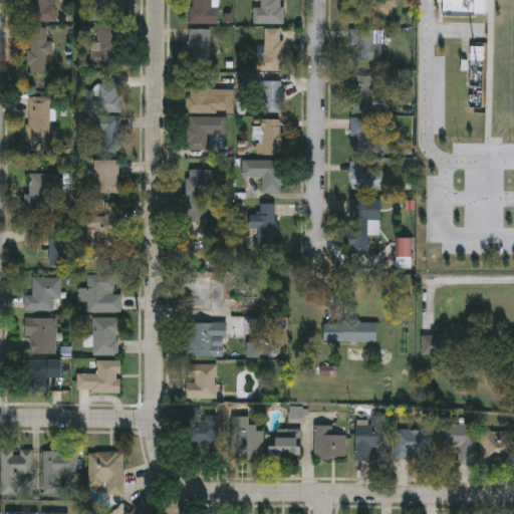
[(56,0),(56,22),(28,22),(28,0),(56,0)]
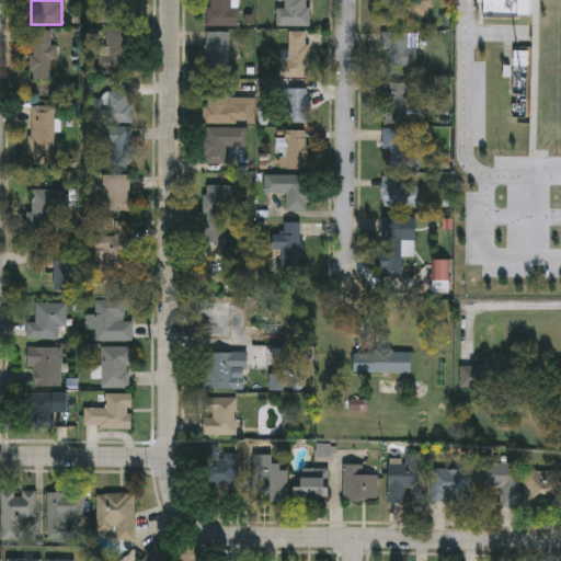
[(118,0),(118,10),(110,10),(110,0),(118,0)]
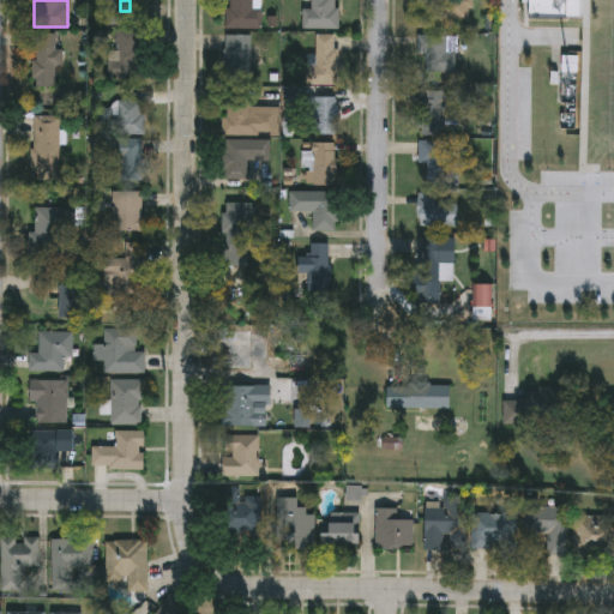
[(228,28),(228,0),(258,0),(258,28),(228,28)]
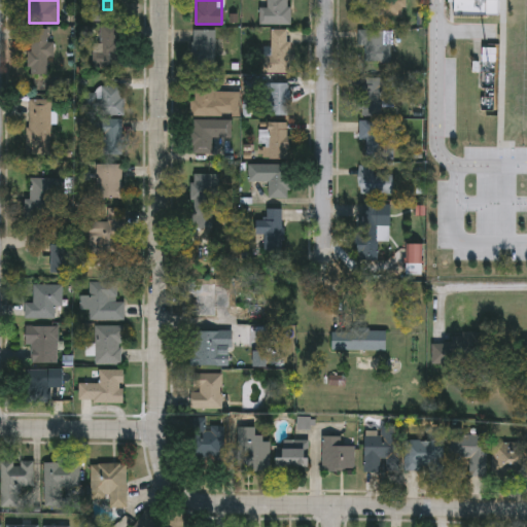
[(260,7),(267,7),(267,0),(289,0),(289,24),(260,24),(260,7)]
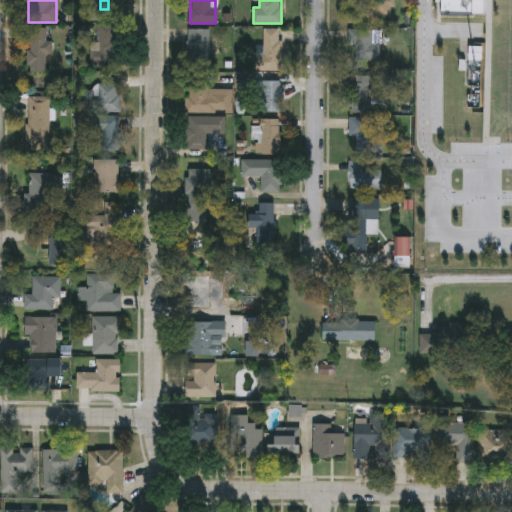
[(393,0),(393,15),(359,15),(359,0),(393,0)]
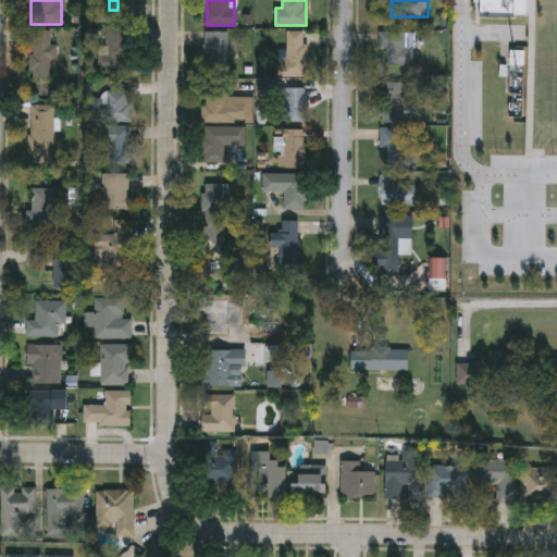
[(126,27),(126,67),(99,67),(99,27),(126,27)]
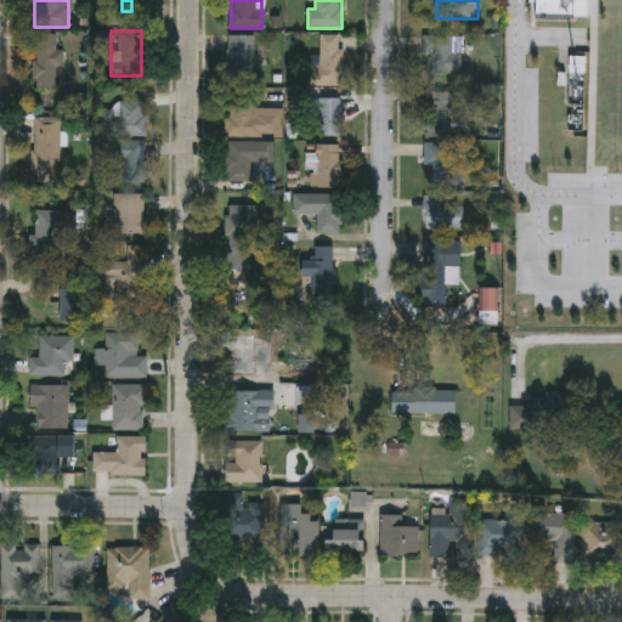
[(60,34),(60,88),(34,88),(34,34),(60,34)]
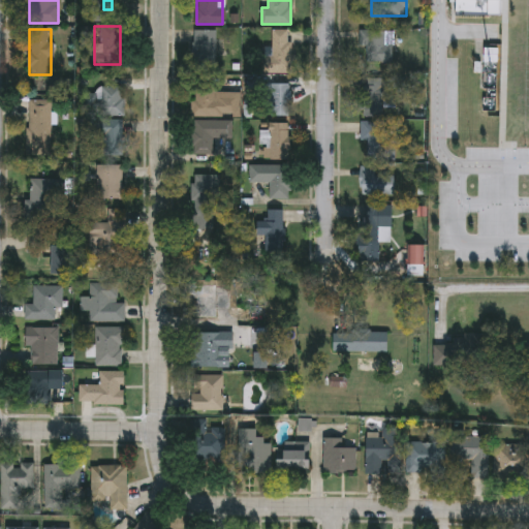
[(217,30),(217,70),(192,70),(192,30),(217,30)]
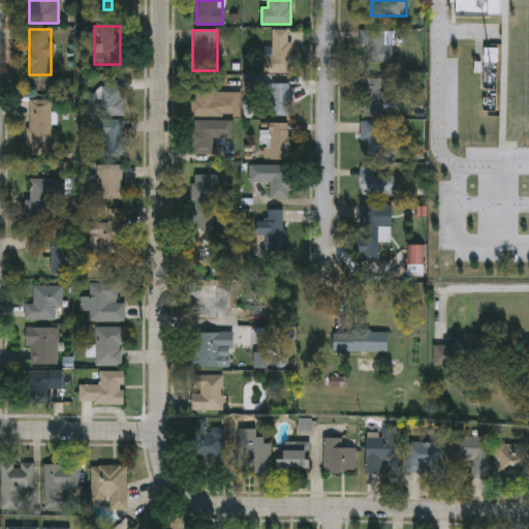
[(291,71),(267,72),(266,31),(290,30),(291,71)]
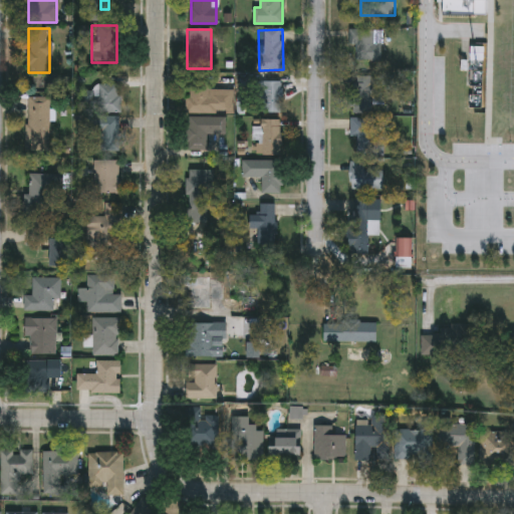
[(380,43),(380,60),(356,60),(356,43),(348,43),(348,29),(372,29),(373,43),(380,43)]
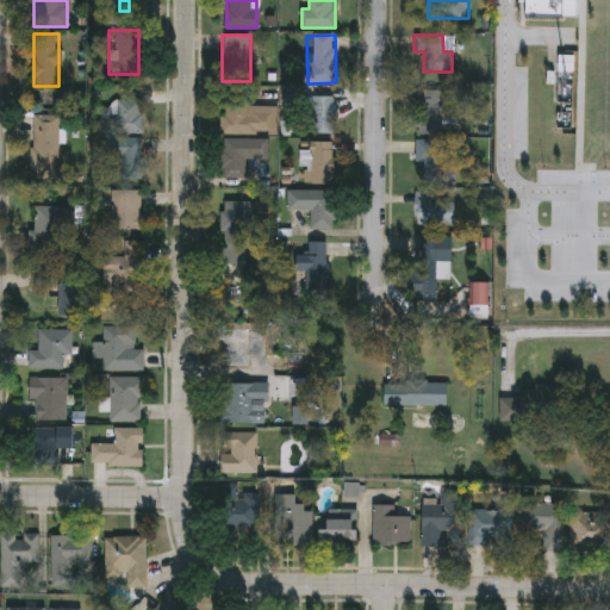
[(448,91),(448,131),(416,131),(416,91),(448,91)]
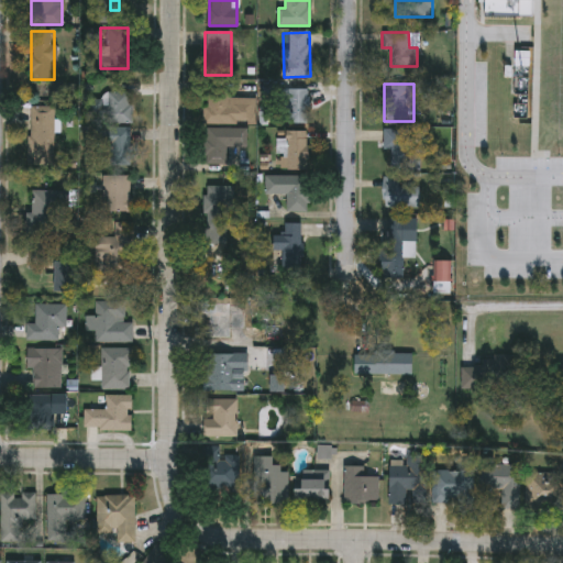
[(309,122),(285,122),(285,88),(309,88),(309,122)]
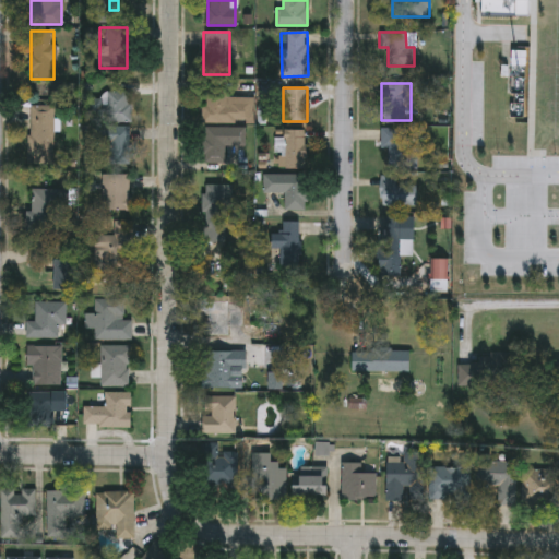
[(131,120),(100,121),(100,92),(131,91),(131,120)]
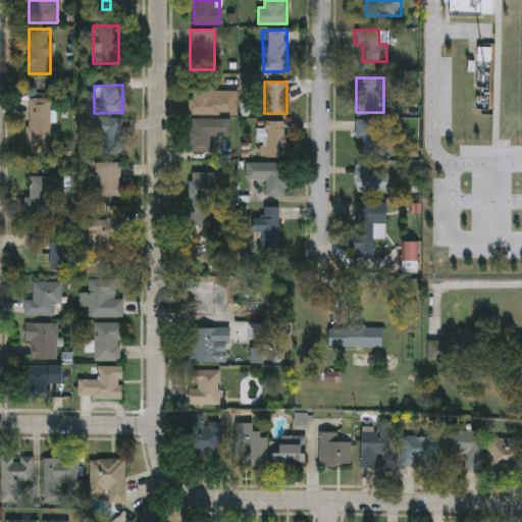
[(213,85),(213,90),(237,90),(237,114),(190,114),(190,85),(213,85)]
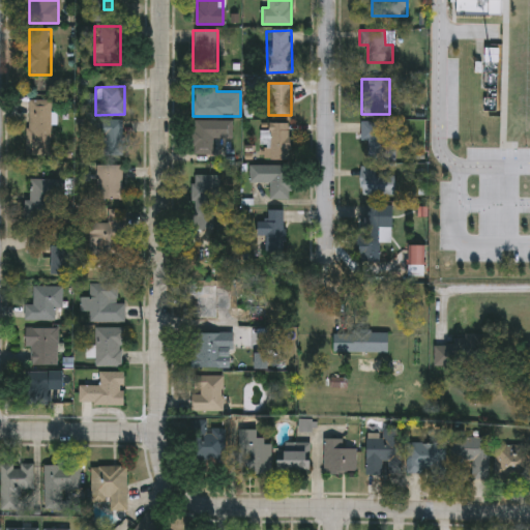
[(53,156),(28,156),(28,100),(53,100),(53,156)]
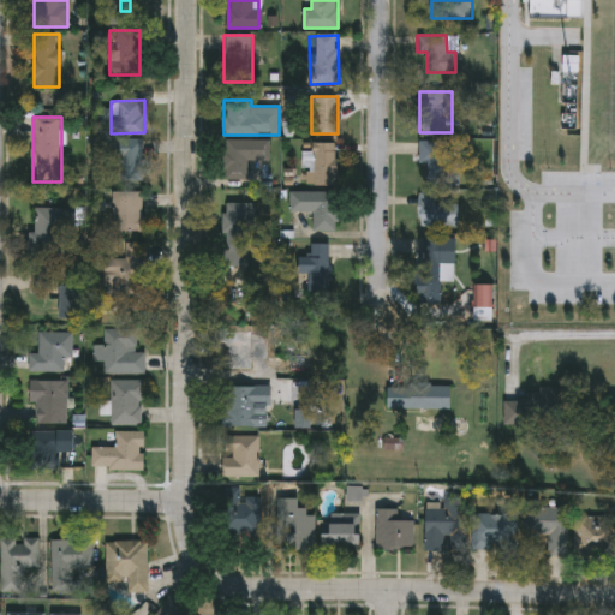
[(143,138),(143,181),(117,181),(117,138),(143,138)]
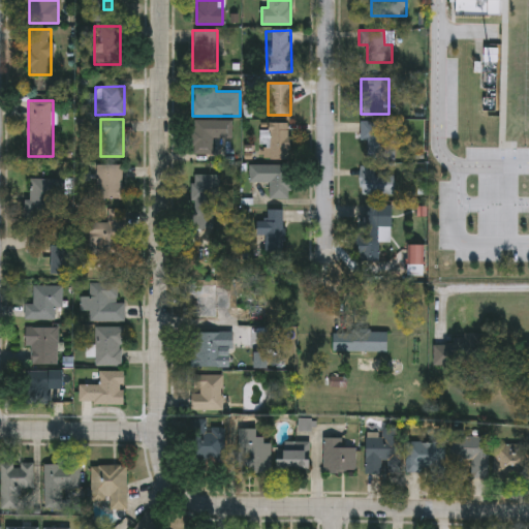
[(192,120),(234,120),(234,137),(213,137),(213,153),(192,153),(192,120)]
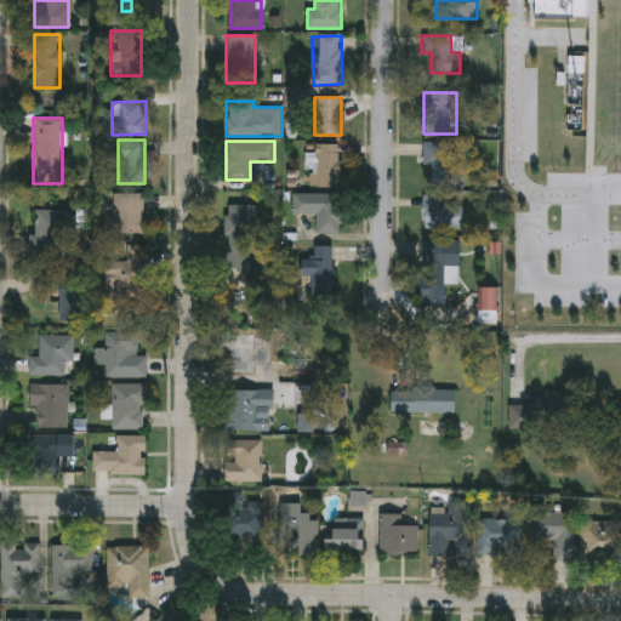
[(431,163),(422,163),(422,142),(457,142),(457,186),(429,184),(431,163)]
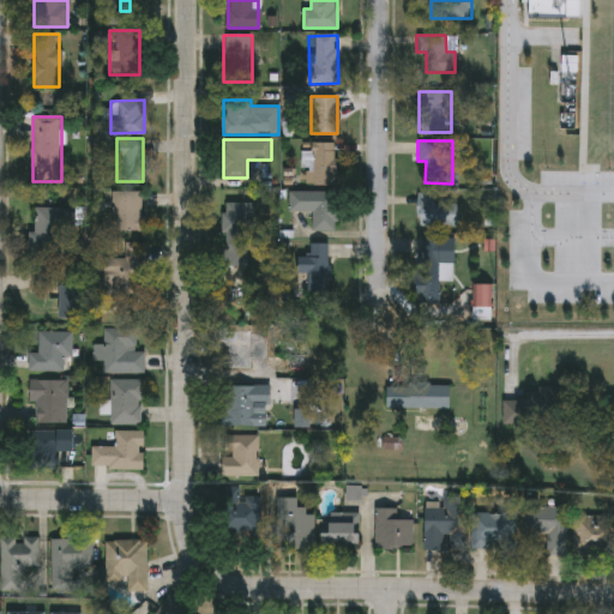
[(336,185),(312,185),(312,143),(336,143),(336,185)]
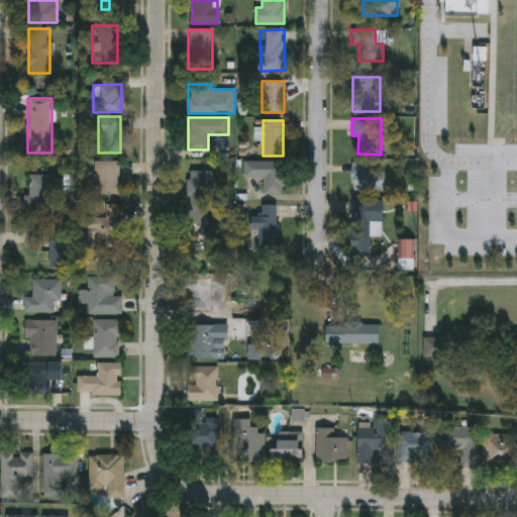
[(120,161),(119,196),(94,196),(94,161),(120,161)]
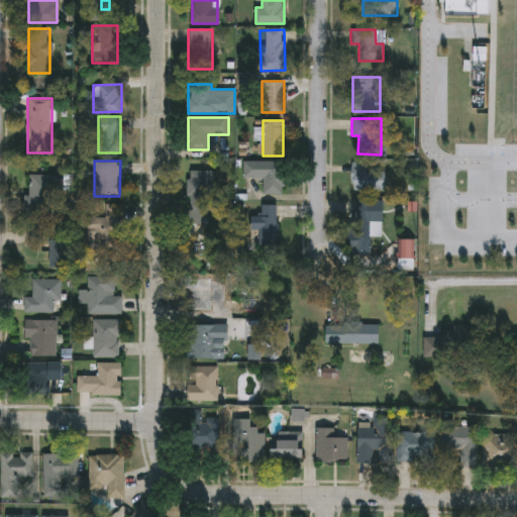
[(264,194),(264,179),(244,179),(244,161),(283,161),(283,194),(264,194)]
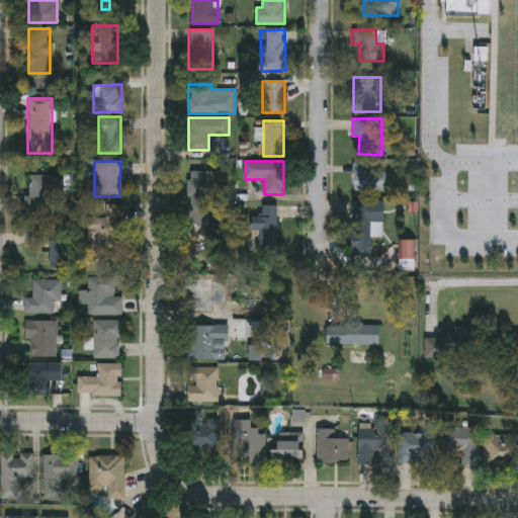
[(351,190),(351,163),(366,163),(366,171),(384,171),(384,190),(351,190)]
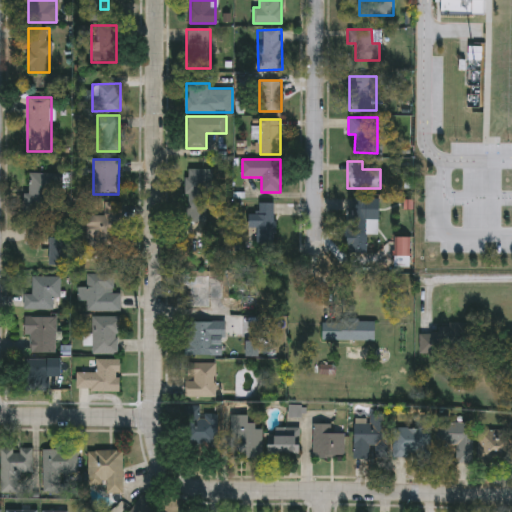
[(212,169),(212,218),(186,218),(186,169),(212,169)]
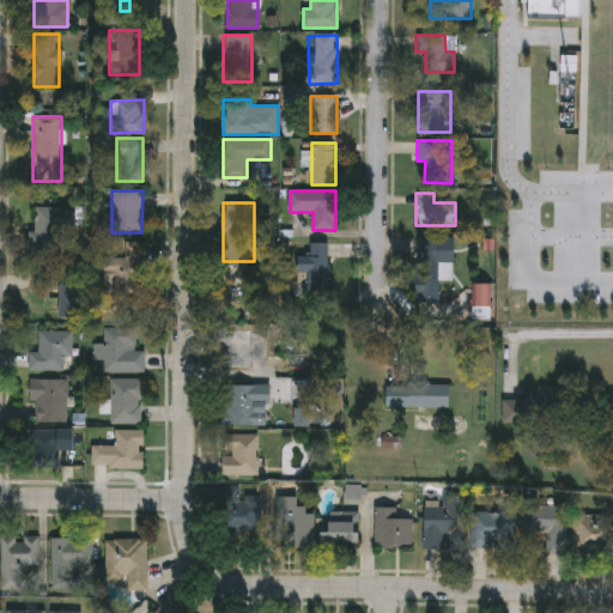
[(34,254),(34,206),(64,206),(64,254),(34,254)]
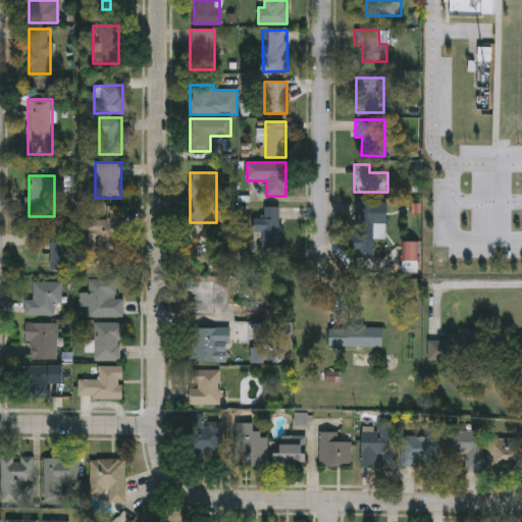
[(373,202),(373,258),(358,258),(358,202),(373,202)]
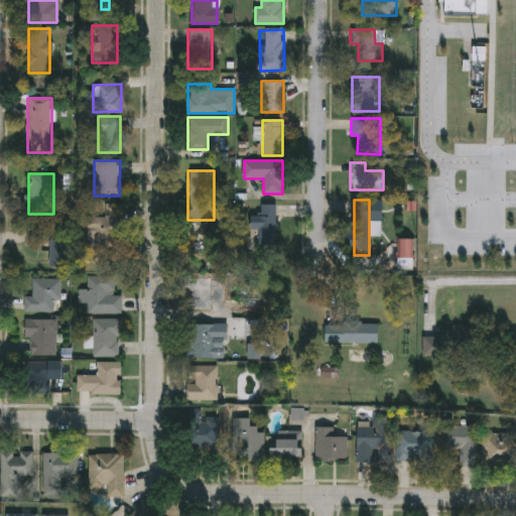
[(87,216),(105,216),(105,205),(118,205),(119,258),(87,259),(87,216)]
